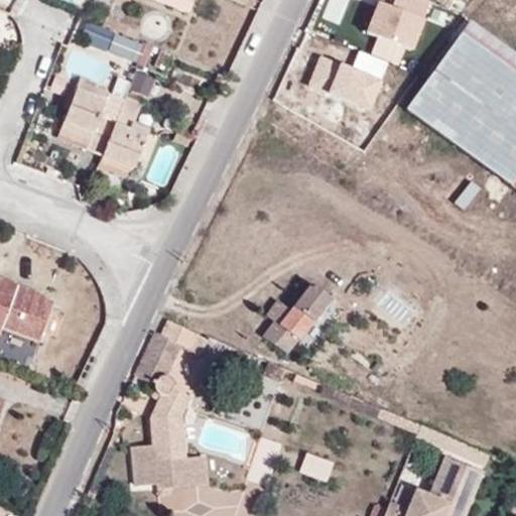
[(192,3),(185,0),(151,0),(188,14),(192,3)]
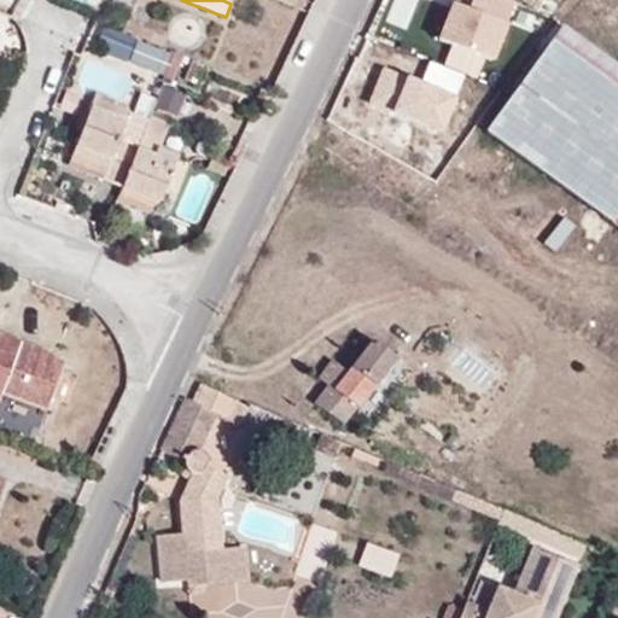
[(514,0),(472,0),(470,7),(454,1),(439,38),(493,58),(514,0)]
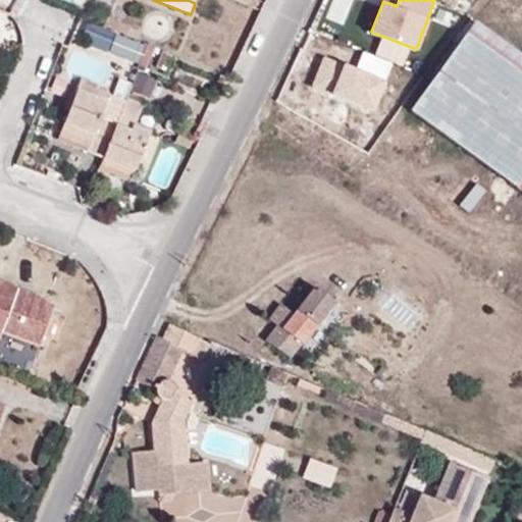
[(142,59),(146,42),(117,35),(112,52),(142,59)]
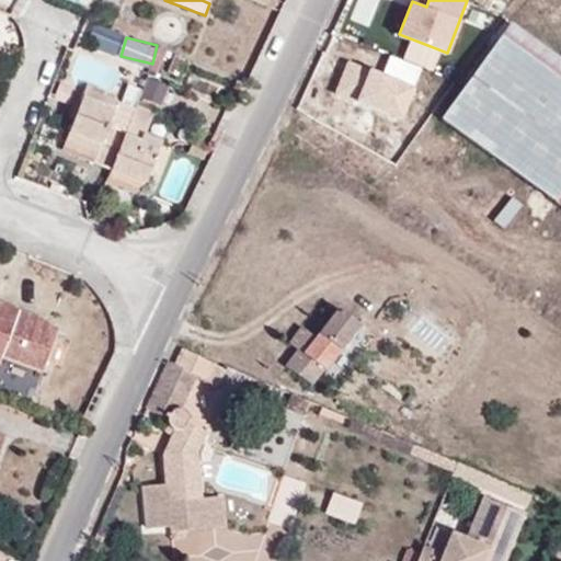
[(560,206),(560,84),(497,41),(441,121),(560,206)]
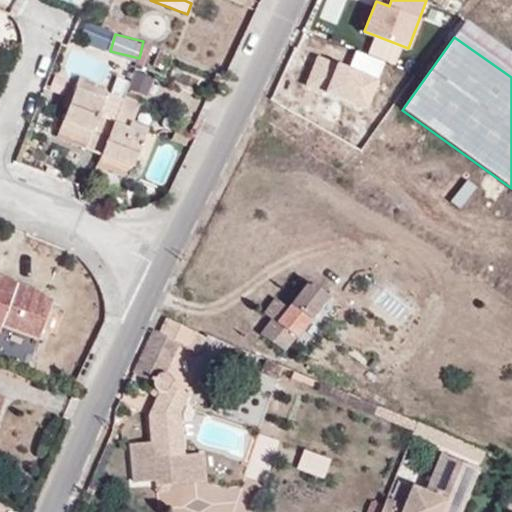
[(383,61),(355,50),(348,67),(317,55),(306,82),(364,107),(383,61)]
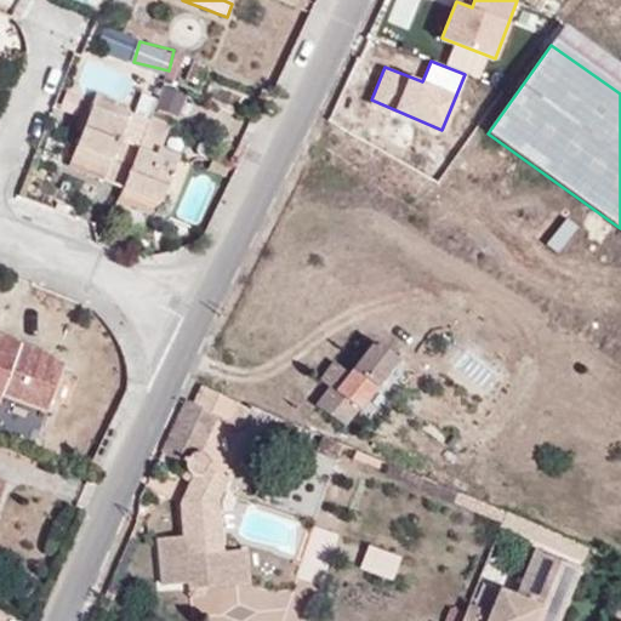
[(181,120),(188,93),(164,86),(157,114),(181,120)]
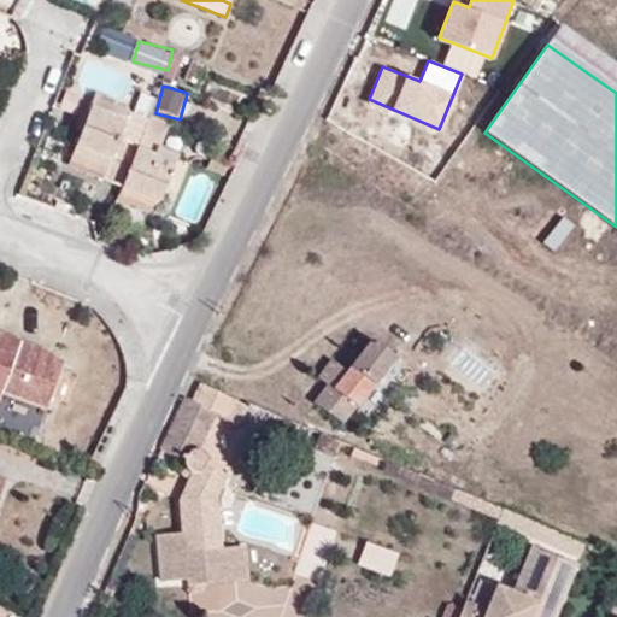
[(110,116),(112,109),(116,101),(95,94),(89,107),(110,116)]
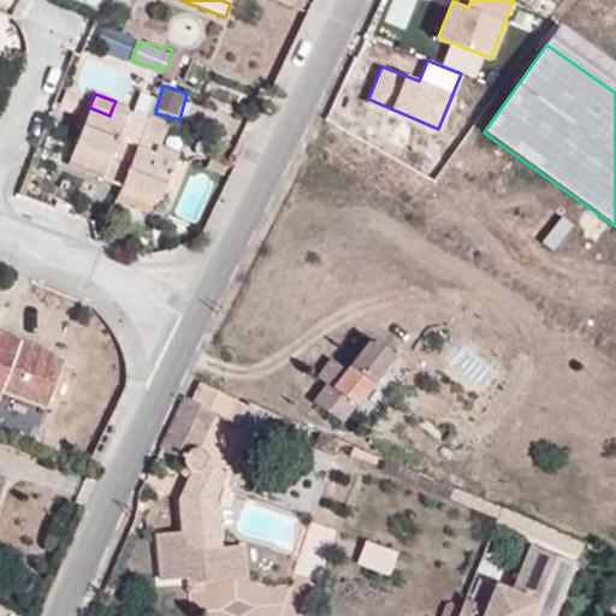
[(104,179),(122,185),(146,123),(112,108),(110,116),(89,107),(75,146),(111,160),(106,175),(104,179)]
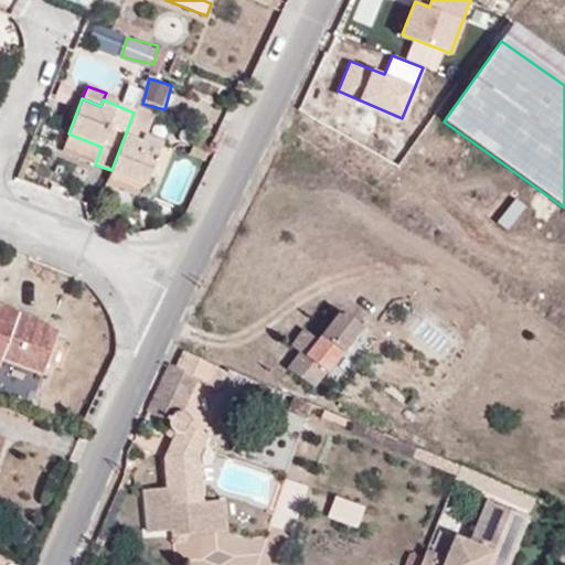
[(112,170),(147,183),(163,144),(145,137),(153,114),(136,107),(134,113),(112,170)]
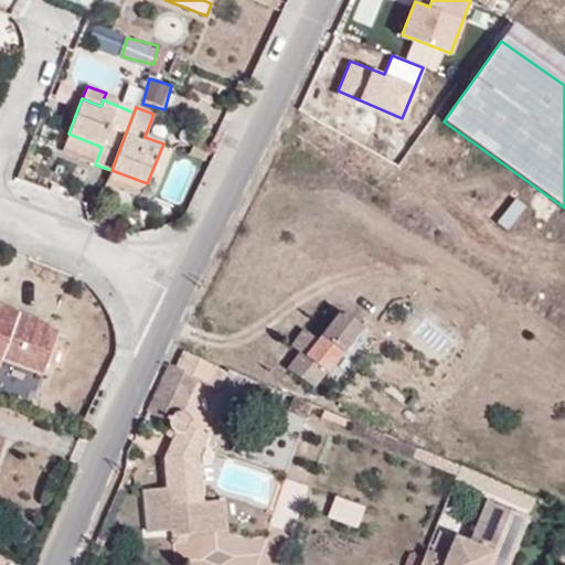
[(64,147),(97,160),(102,147),(68,134),(64,147)]
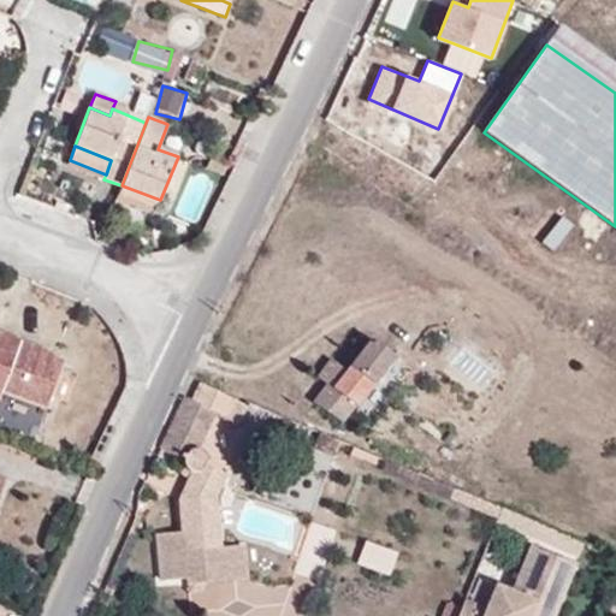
[(155,214),(160,200),(122,185),(117,199),(155,214)]
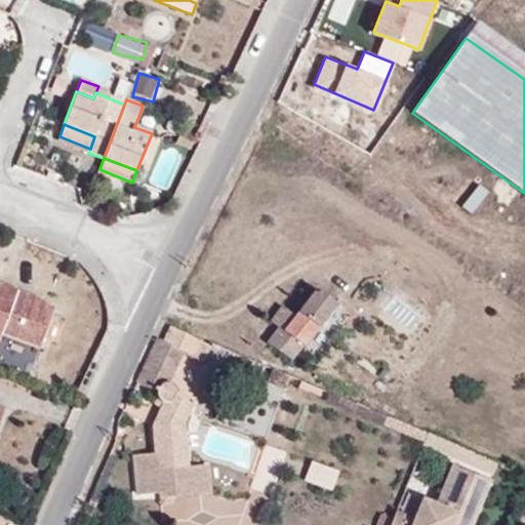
[(0,334),(39,350),(54,308),(16,293),(17,290),(0,283),(0,334)]
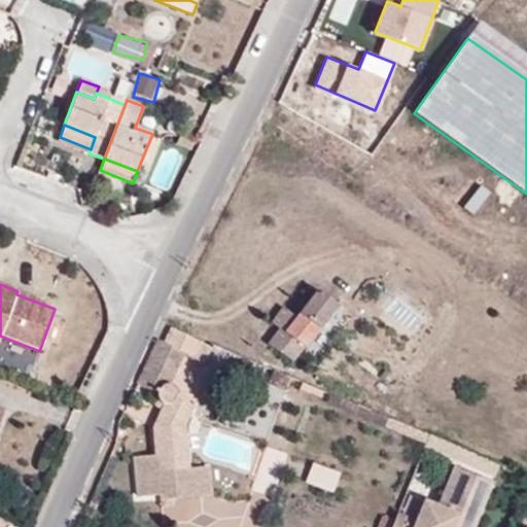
[(337,304),(317,289),(297,318),(283,308),(271,323),(280,329),(269,346),(291,361),(337,304)]
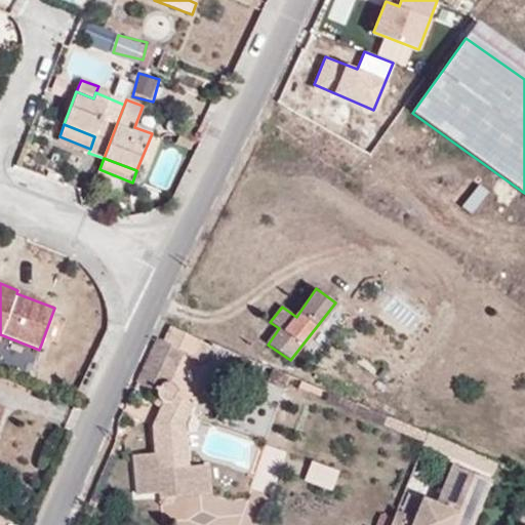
[(134,456),(137,494),(207,489),(206,468),(187,468),(184,422),(192,404),(177,397),(176,389),(171,381),(185,353),(201,360),(209,346),(171,327),(164,341),(158,339),(136,382),(156,390),(156,398),(164,403),(161,408),(153,425),(155,455),(134,456)]
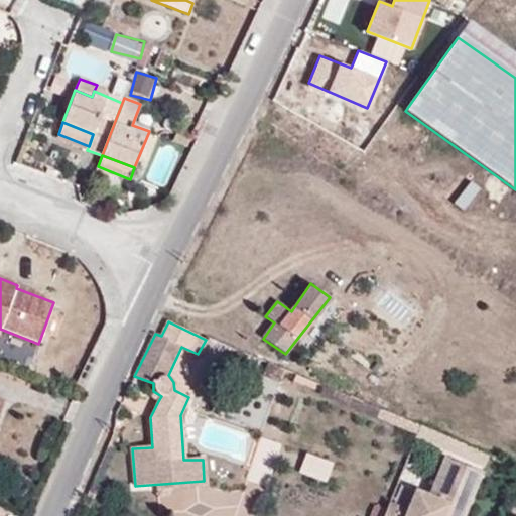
[(0,329),(0,337),(35,351),(38,344),(0,329)]
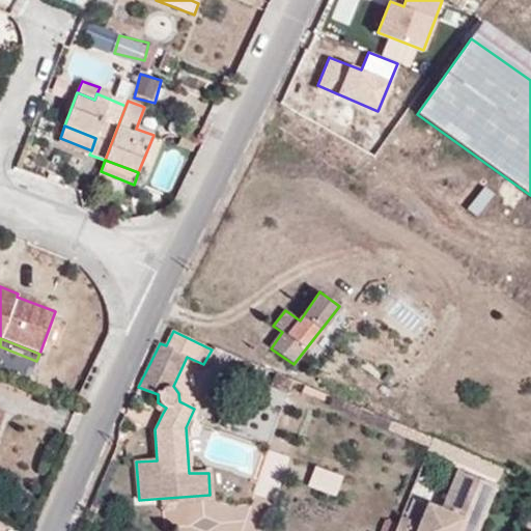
[(294,379),(275,370),(270,384),(289,392),(294,379)]
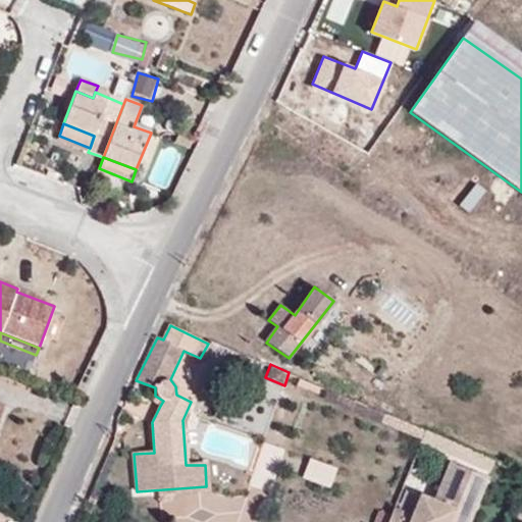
[(163,401),(155,396),(152,402),(160,406),(163,401)]
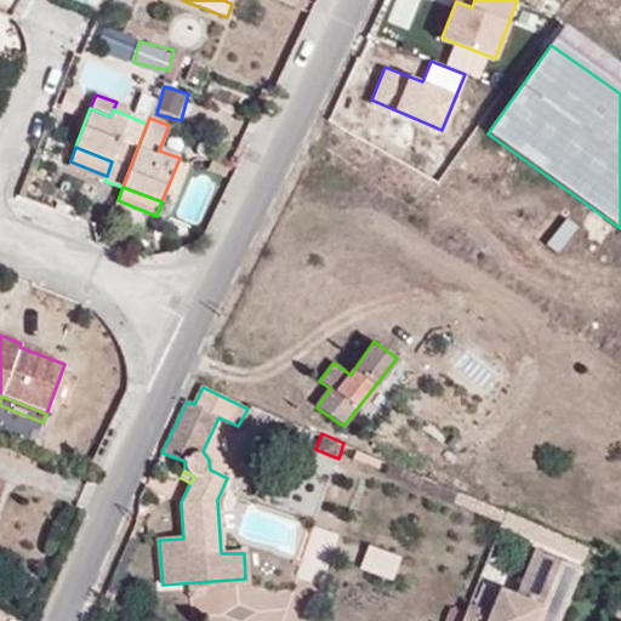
[(399,560),(370,548),(363,567),(392,579),(399,560)]
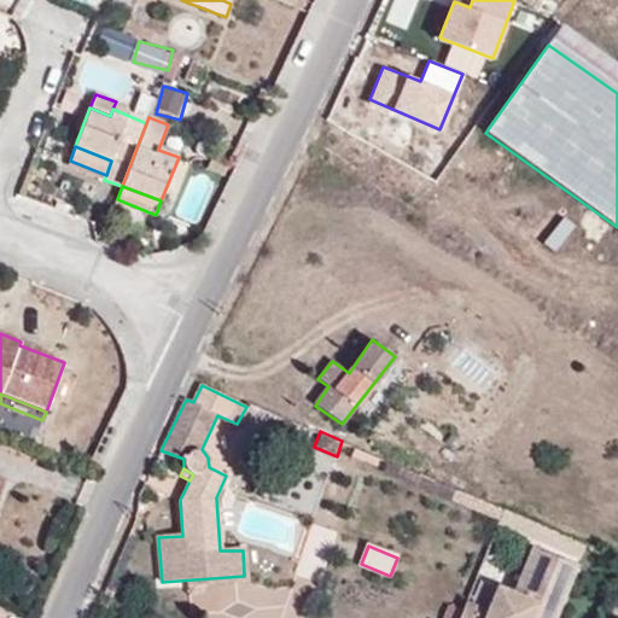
[(467,604),(461,617),(557,617),(577,567),(535,549),(516,596),(501,589),(490,613),(484,611),(467,604)]
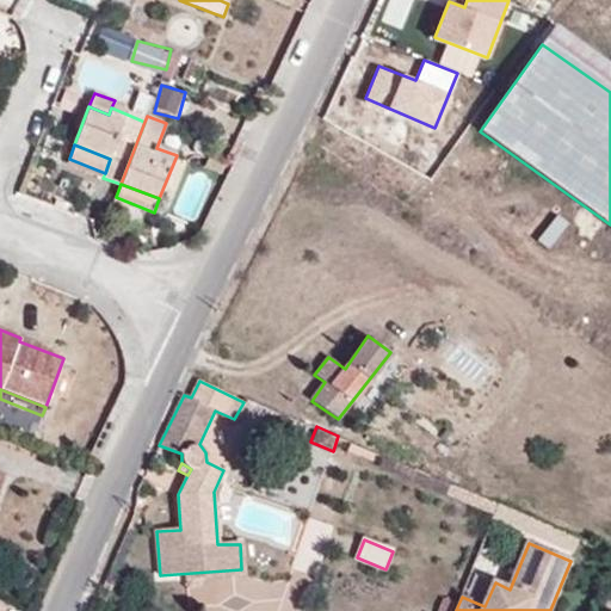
[(488,580),(479,604),(485,606),(495,582),(488,580)]
